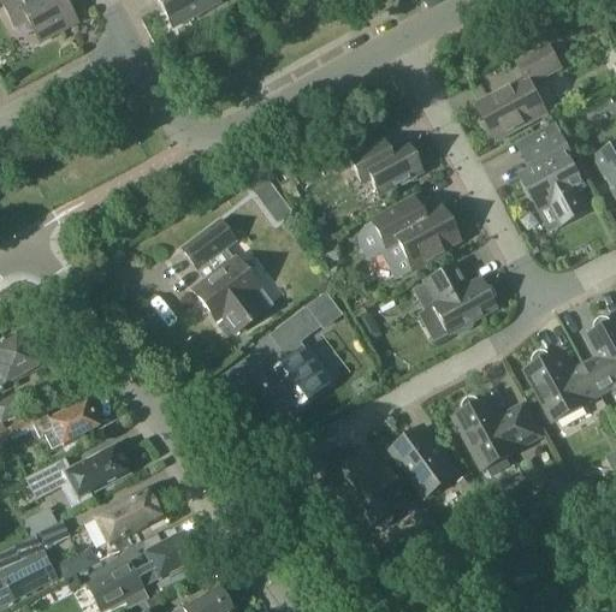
[(3,0),(0,1),(13,25),(27,18),(34,31),(39,41),(54,33),(76,21),(64,0),(3,0)]
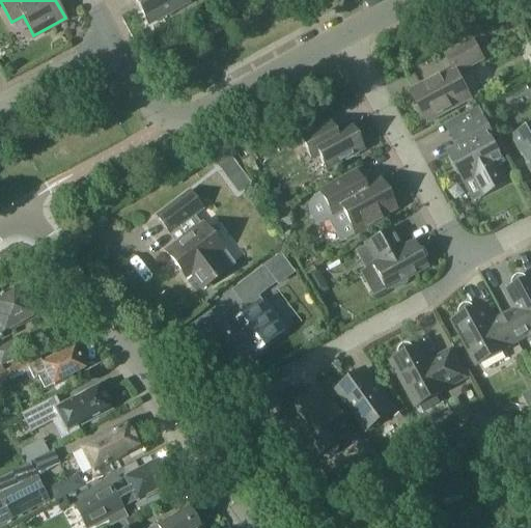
[(136,0),(137,1),(139,0),(143,8),(141,9),(148,23),(189,1),(188,0),(136,0)]
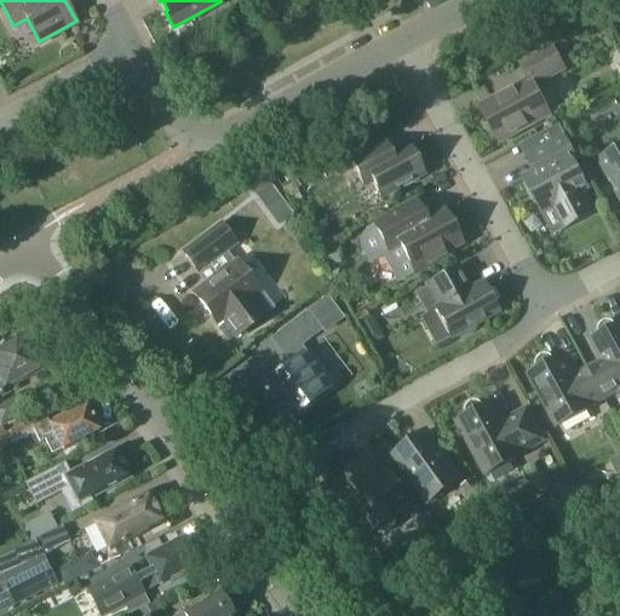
[(619,17),(615,10),(606,15),(610,24),(619,19),(619,17)]
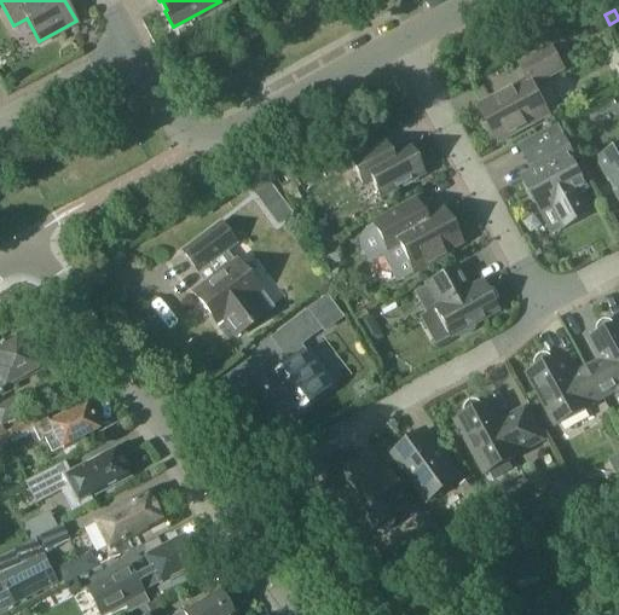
[(496,138),(498,141),(549,114),(549,112),(543,116),(534,98),(539,96),(533,85),(563,68),(551,45),(520,62),(528,77),(479,104),(489,123),(484,125),(492,140),(496,138)]
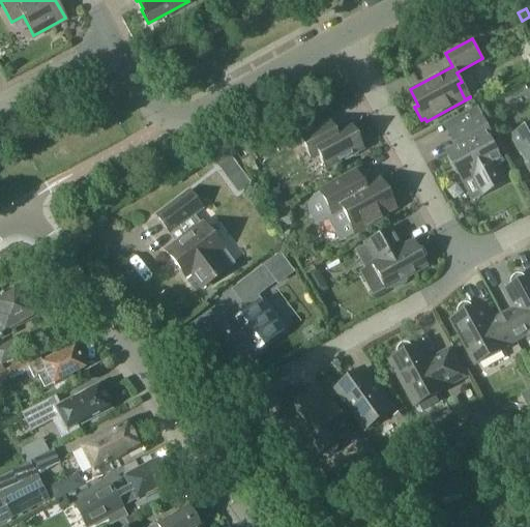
[(463,126),(458,129),(463,139),(461,143),(447,150),(463,180),(476,173),(486,191),(483,192),(483,193),(504,181),(494,163),(501,159),(487,132),(490,130),(481,116),(484,115),(478,104),(457,115),(463,126)]
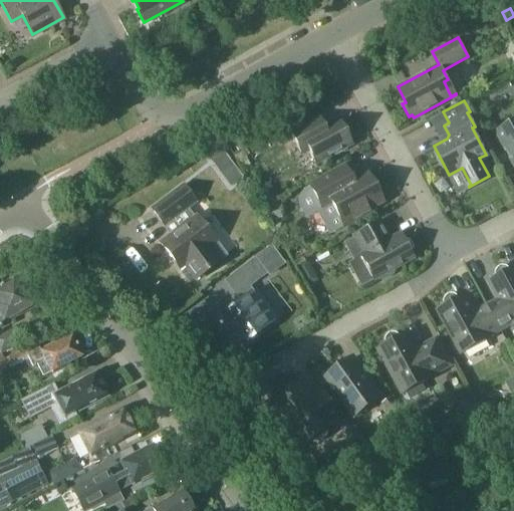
[(305,117),(287,128),(288,131),(300,153),(307,149),(315,163),(332,153),(336,154),(347,148),(347,145),(350,143),(347,139),(348,136),(342,124),(339,123),(337,119),(324,125),(317,111),(305,117)]
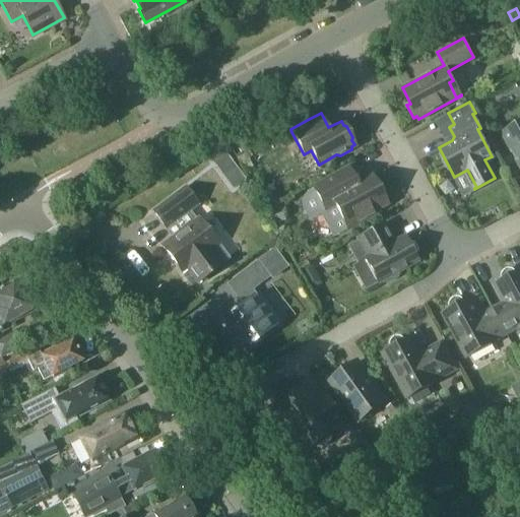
[(519,123),(503,133),(519,165),(519,123)]
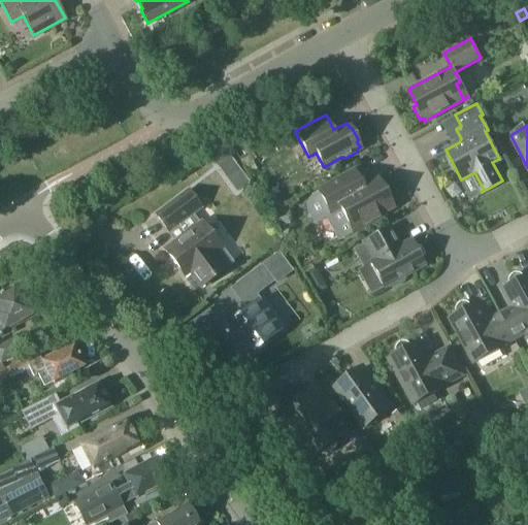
[(226,150),(213,160),(225,174),(237,165),(226,150)]
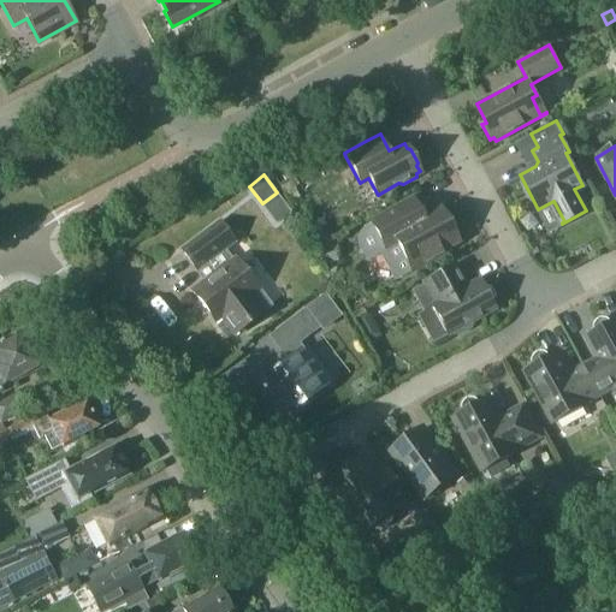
[(400,206),(371,221),(384,247),(385,247),(401,275),(412,269),(412,271),(442,254),(439,249),(457,239),(439,206),(424,214),(414,197),(400,206)]
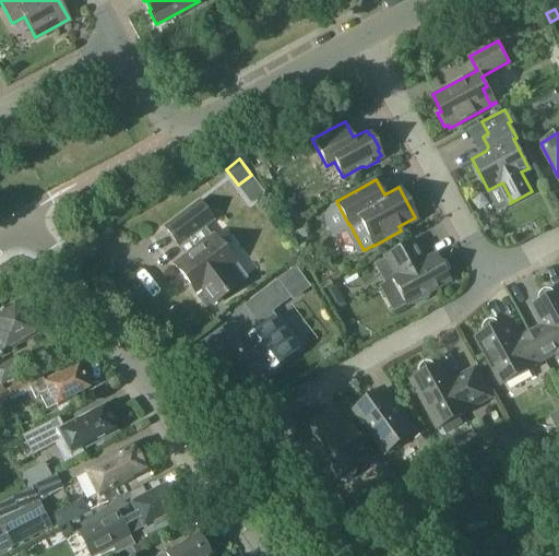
[(166,227),(178,244),(180,244),(188,253),(175,263),(195,292),(201,287),(213,303),(246,279),(213,235),(210,237),(202,227),(212,220),(199,202),(166,227)]
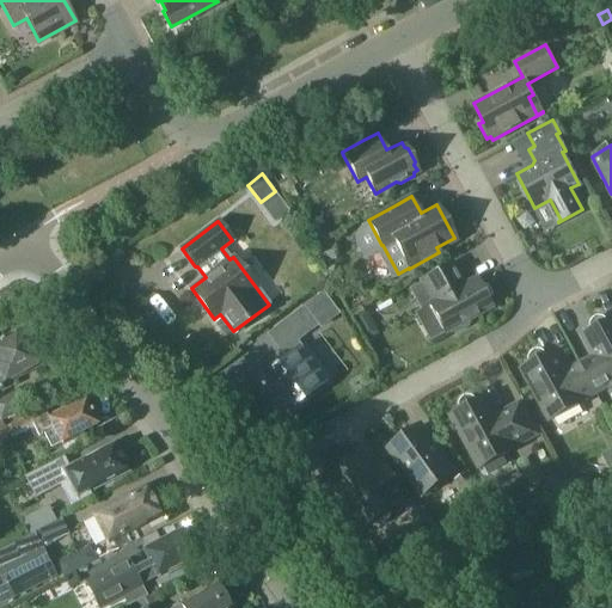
[(318,241),(319,258),(335,258),(334,240),(318,241)]
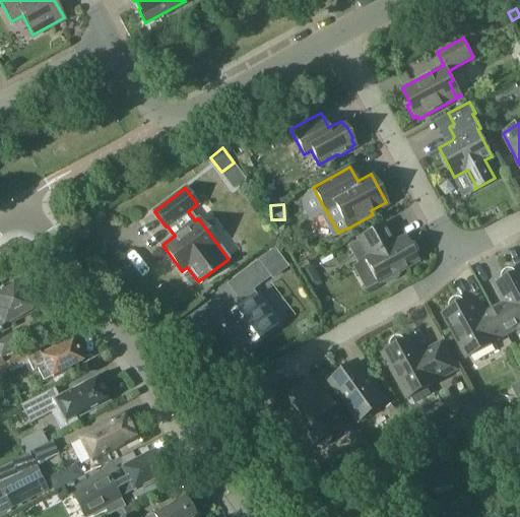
[(407,242),(403,236),(393,241),(383,222),(356,237),(367,256),(364,257),(377,282),(381,279),(382,280),(386,281),(396,276),(397,272),(396,271),(416,260),(413,254),(414,253),(416,249),(412,242),(408,241),(407,242)]
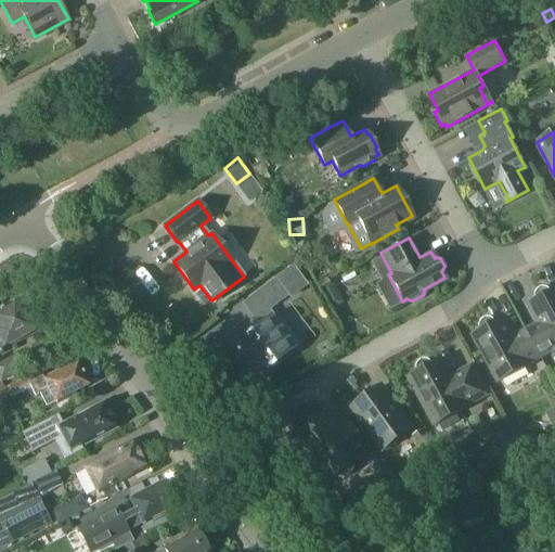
[(280,283),(298,270),(293,264),(275,277),(280,283)]
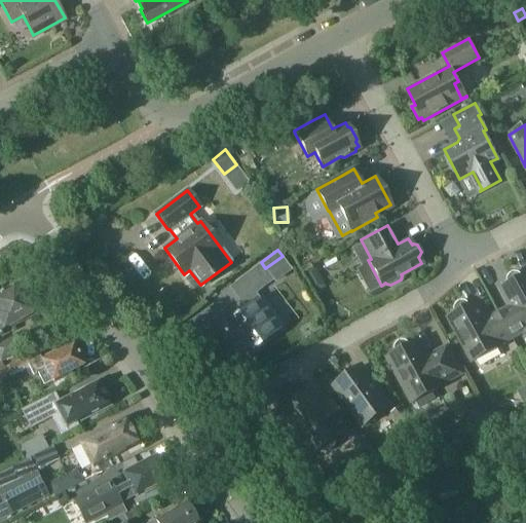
[(273,277),(260,261),(234,281),(247,298),(273,277)]
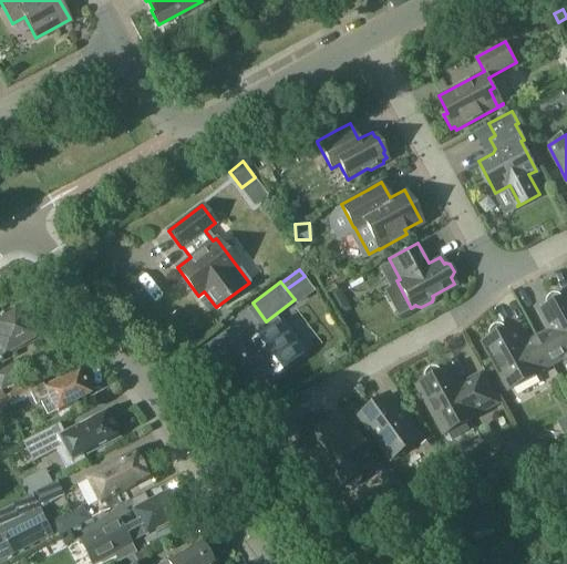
[(338,284),(325,290),(338,315),(351,307),(338,284)]
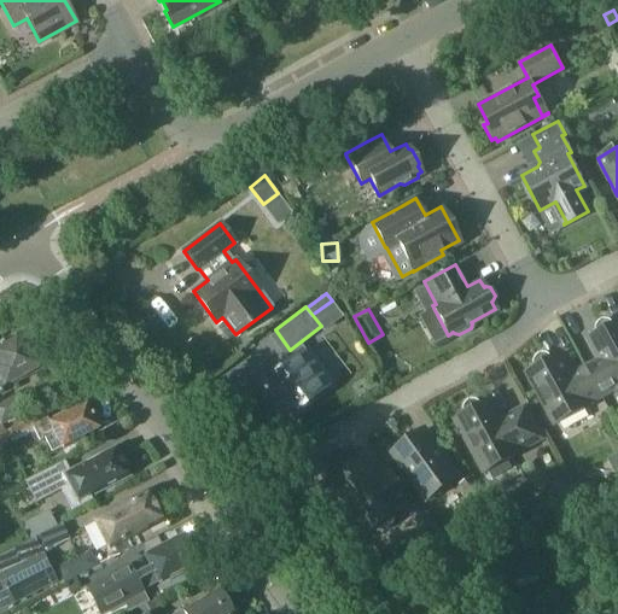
[(587,367),(601,393),(616,386),(617,389),(617,387),(617,321),(614,323),(611,320),(605,319),(600,320),(596,323),(595,328),(596,333),(589,338),(589,339),(590,338),(599,352),(602,354),(601,358),(587,367)]
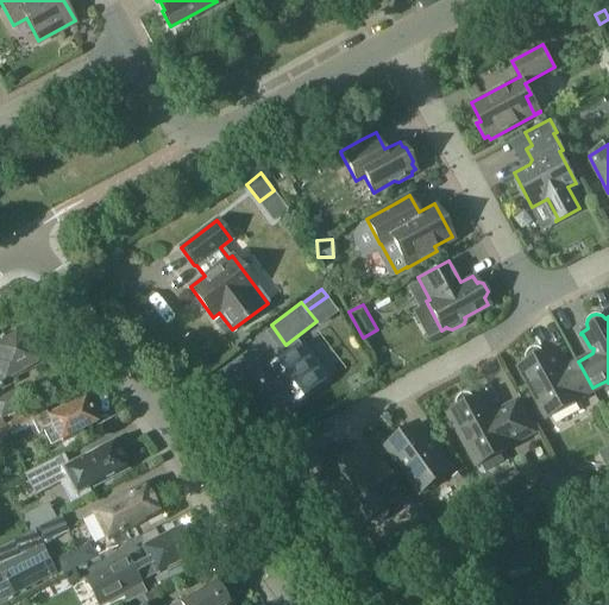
[(42,360),(33,345),(31,347),(25,336),(16,331),(2,338),(2,335),(0,336),(0,383),(4,382),(2,379),(42,360)]
